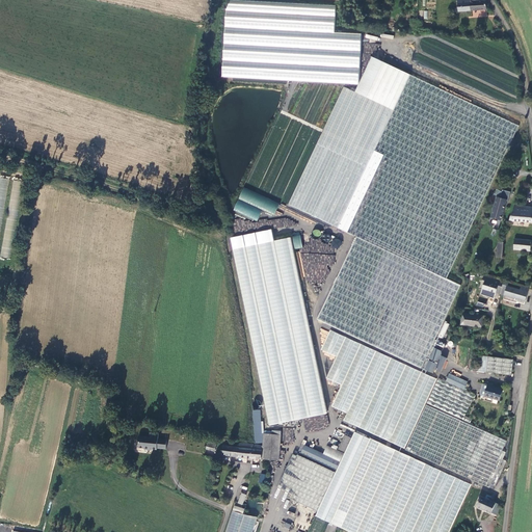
[(239,0),(228,0),(223,77),(361,84),(363,33),(336,32),(337,5),(239,0)]
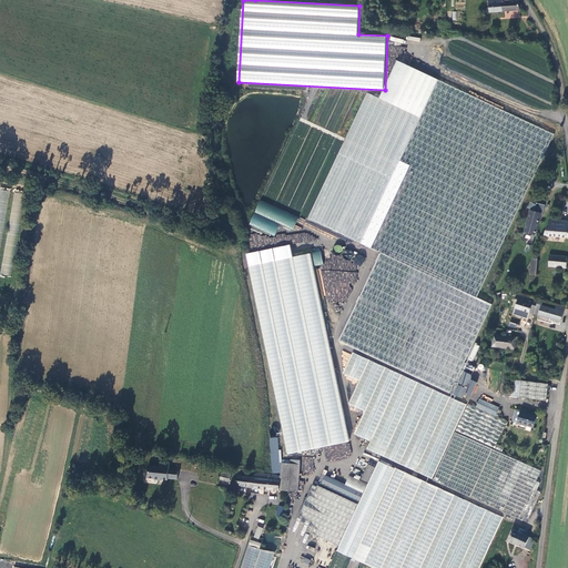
[(520,11),(519,2),(516,1),(516,0),(488,0),(490,13),(520,11)]
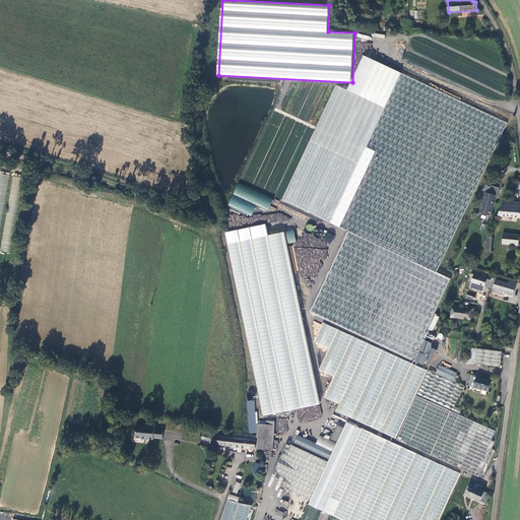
[(507,124),(377,63),(361,98),(337,86),(283,202),(348,233),(311,313),(412,361),(450,279),(437,273),(507,124)]
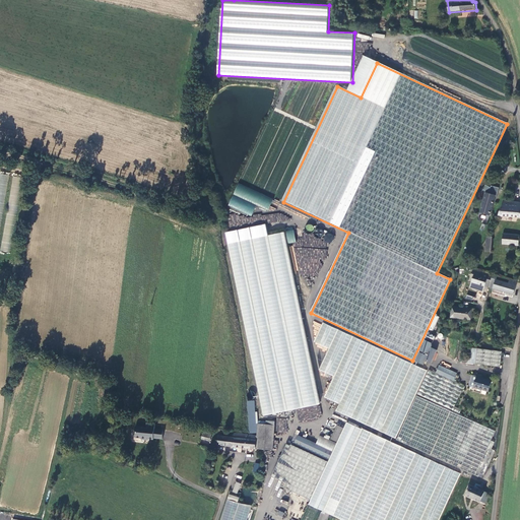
[(0,174),(0,225),(8,176),(0,174)]
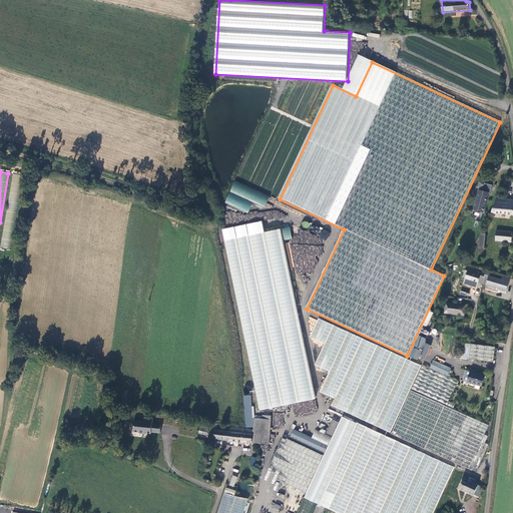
[(265,207),(270,194),(233,181),(224,204),(248,212),(252,202),(265,207)]
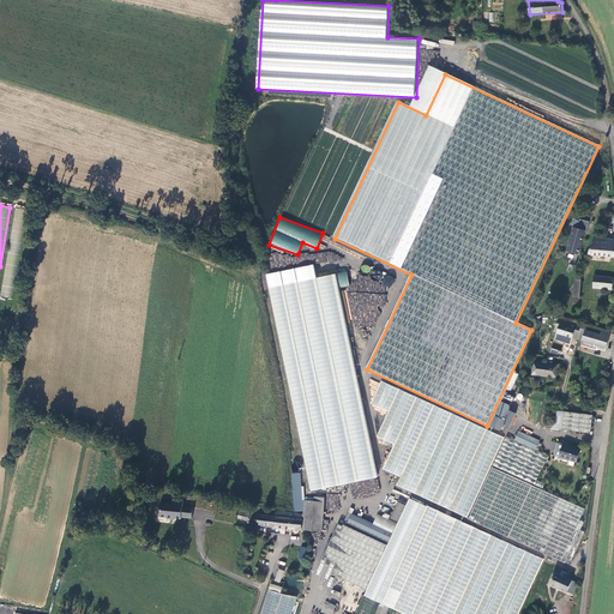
[(584,232),(573,229),(567,252),(578,256),(585,232),(584,232)]
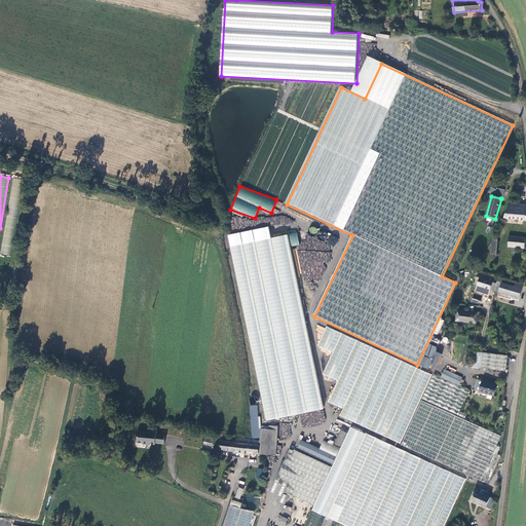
[(525,205),(510,204),(503,219),(525,220),(525,205)]
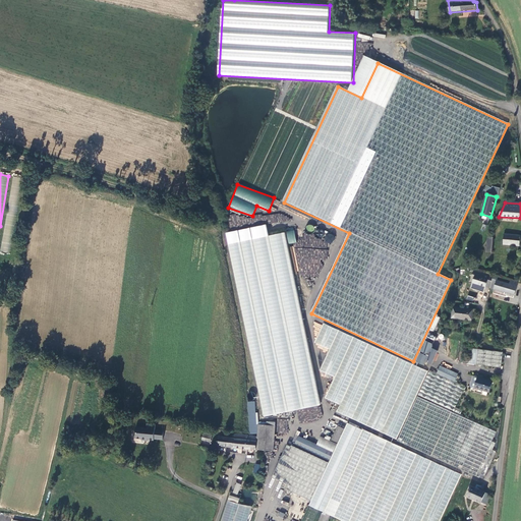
[(291,213),(250,218),(251,225),(291,221),(291,213)]
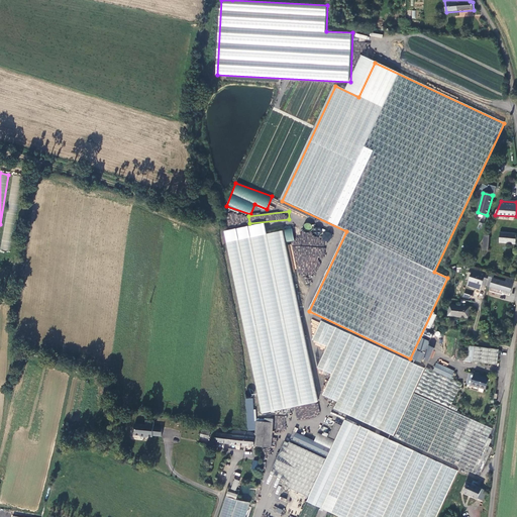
[(307,223),(306,223),(305,224),(305,225),(304,225),(304,226),(304,227),(304,228),(304,229),(305,230),(306,231),(307,231),(307,232),(308,232),(309,232),(310,232),(311,231),(312,231),(312,230),(313,229),(313,228),(313,227),(313,226),(312,225),(312,224),(311,224),(310,223),(309,223),(308,223),(307,223)]
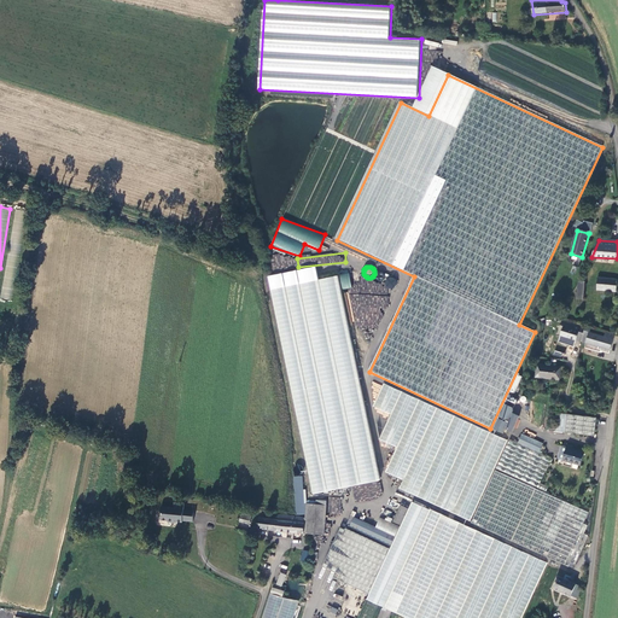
[(382,272),(380,272),(379,272),(378,272),(377,273),(375,274),(375,275),(374,277),(374,278),(374,279),(375,279),(375,280),(377,281),(378,283),(379,283),(380,283),(382,283),(383,283),(384,281),(385,281),(385,280),(385,279),(386,278),(386,277),(385,275),(385,274),(384,273),(383,273),(382,272)]
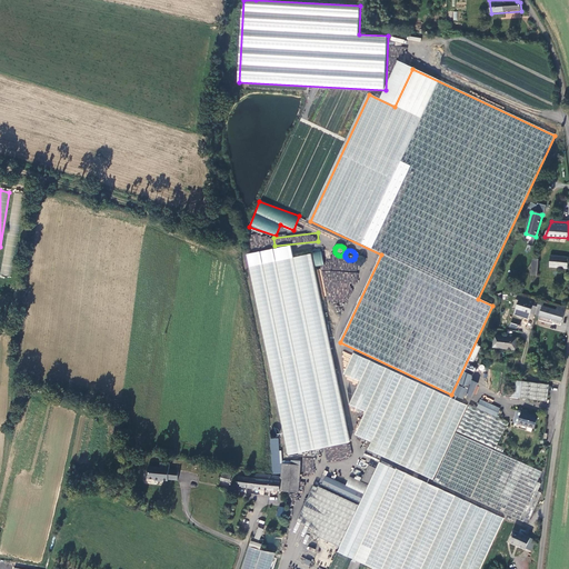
[(251,268),(290,455),(350,442),(311,256),(251,268)]
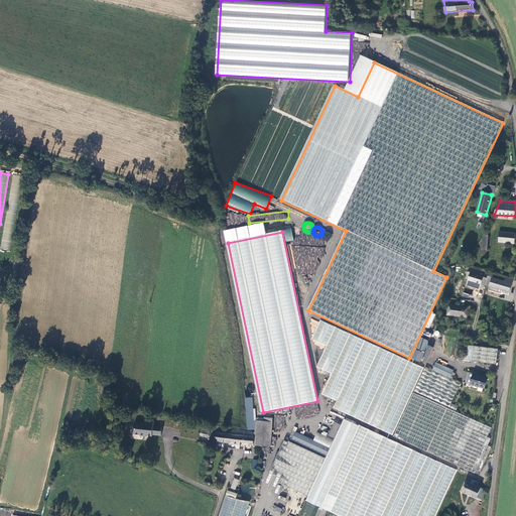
[(329,232),(328,232),(327,232),(326,232),(325,233),(324,234),(324,235),(324,236),(324,237),(324,238),(324,239),(325,240),(326,240),(327,241),(328,241),(329,241),(330,241),(331,240),(332,239),(332,238),(333,237),(333,236),(333,235),(332,234),(332,233),(331,233),(330,232),(329,232)]
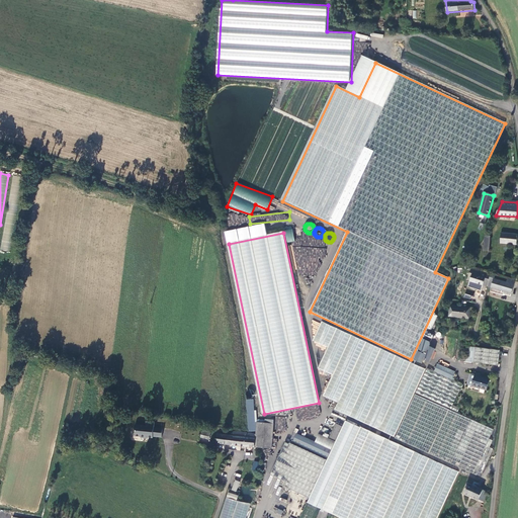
[(511,244),(517,245),(517,235),(502,234),(501,244),(511,244)]
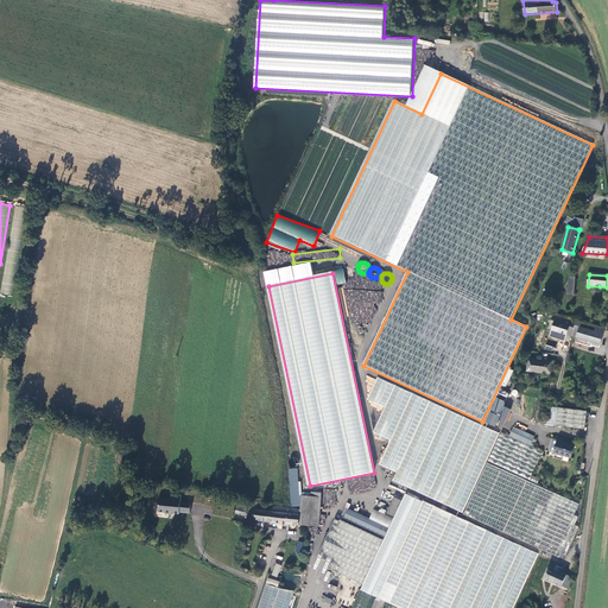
[(551,330),(553,331),(600,346),(603,336),(595,333),(581,328),(581,324),(564,320),(563,320),(552,317),(551,321),(553,322),(551,330)]
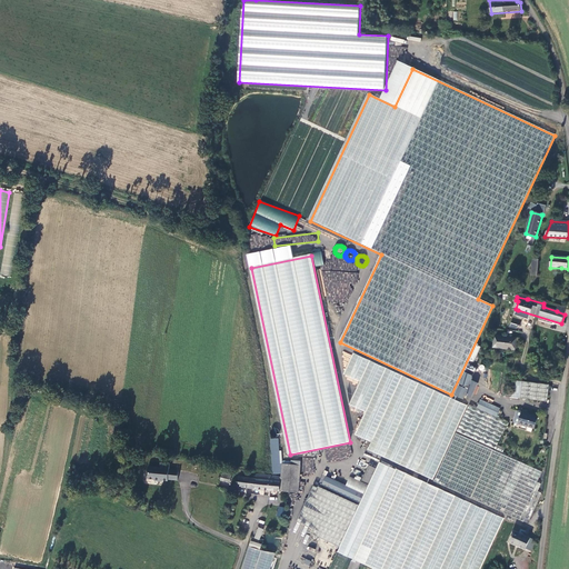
[(508,338),(495,337),(493,348),(516,350),(517,339),(510,338),(510,337),(508,336),(508,338)]
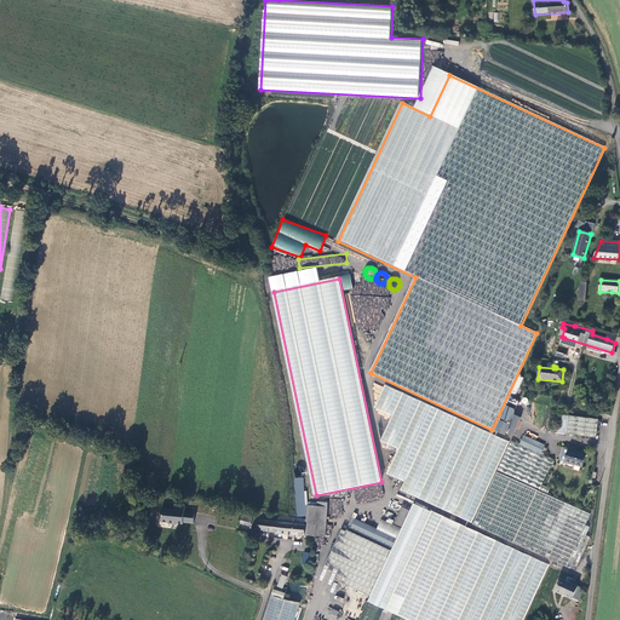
[(510,392),(516,395),(524,378),(518,374),(510,392)]
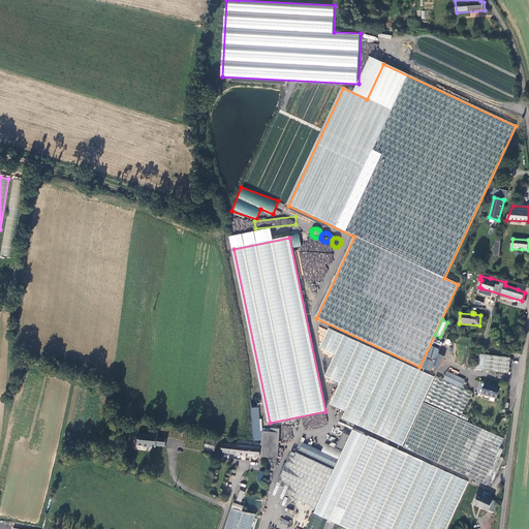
[(320,334),(319,338),(323,340),(327,330),(318,327),(317,333),(320,334)]
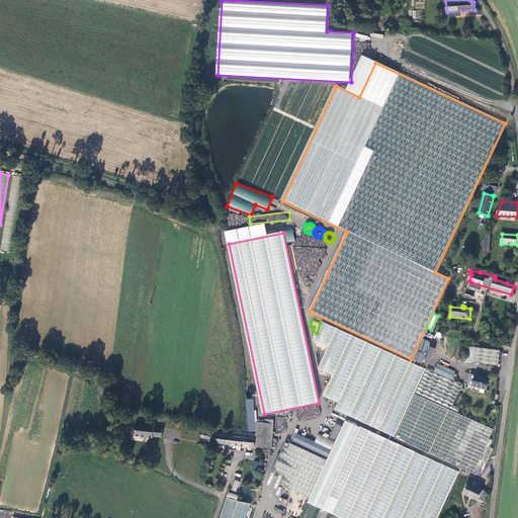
[(425,368),(324,322),(314,341),(329,347),(320,368),(335,374),(325,396),(339,403),(336,410),(395,436),(425,368)]
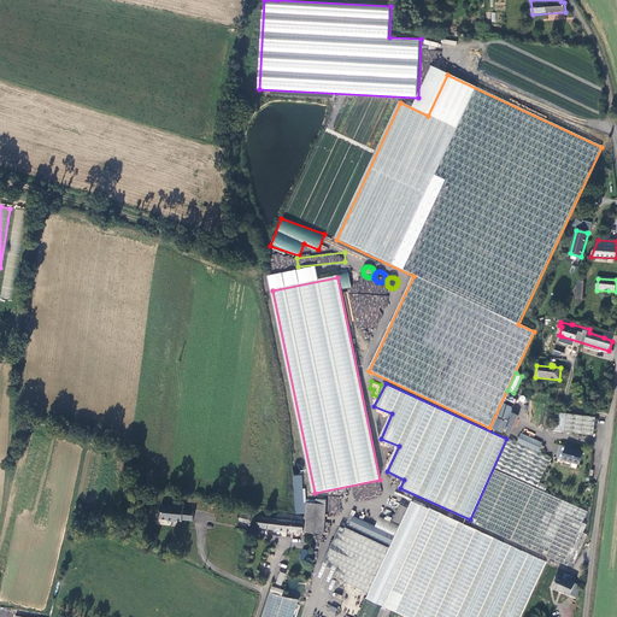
[(512,407),(505,405),(499,417),(509,422),(512,413),(513,412),(512,407)]
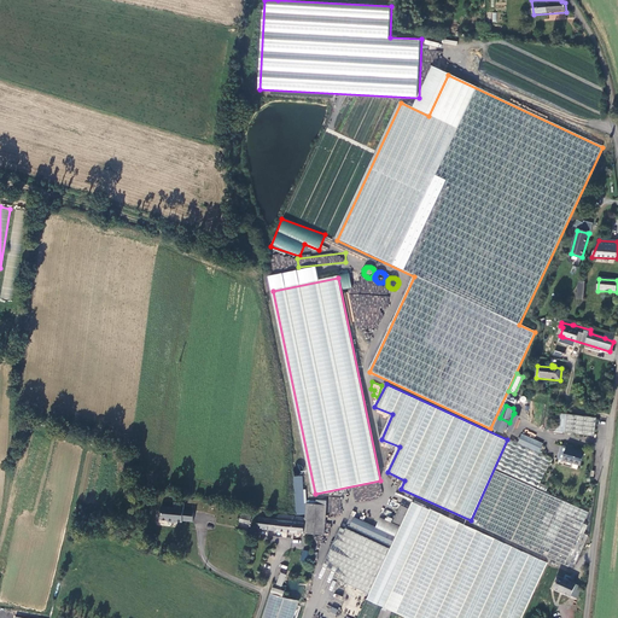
[(508,424),(506,430),(513,432),(520,417),(513,414),(509,423),(508,424)]
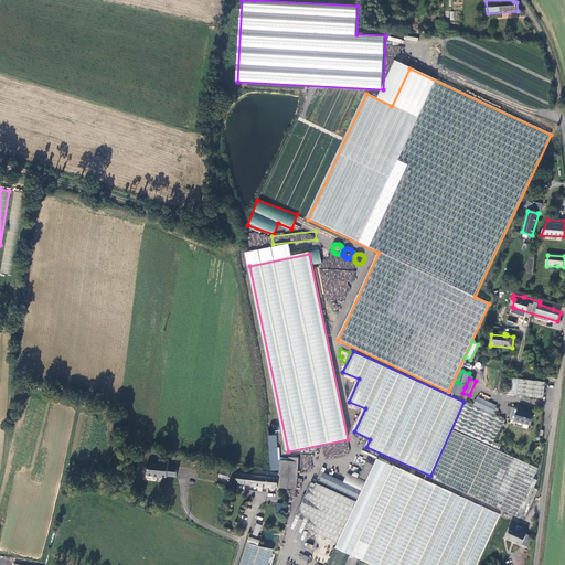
[(543,400),(545,383),(511,379),(509,391),(503,390),(502,394),(518,396),(526,397),(543,400)]
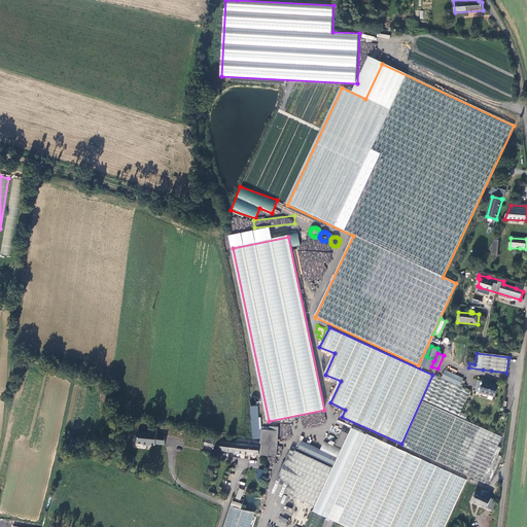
[(425,358),(421,366),(429,371),(431,366),(433,361),(425,358)]
